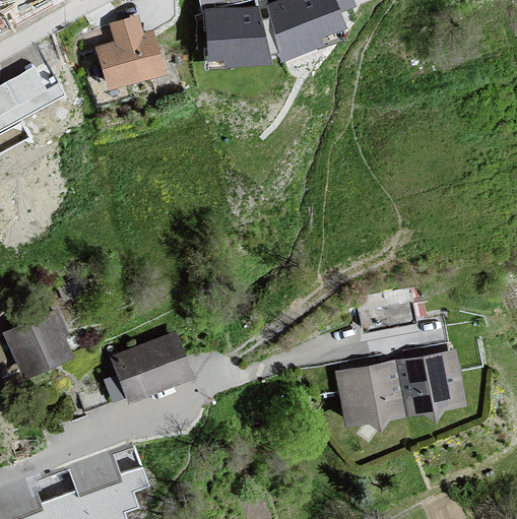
[(252,0),(199,0),(202,58),(271,55),(269,9),(253,9),(252,0)]
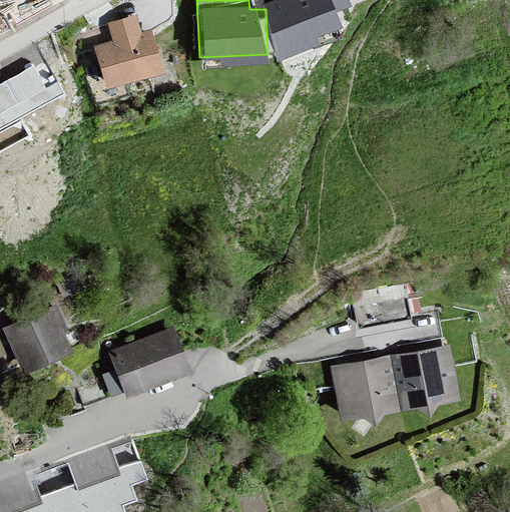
[(260,0),(276,50),(315,37),(312,26),(349,15),(343,0),(260,0)]
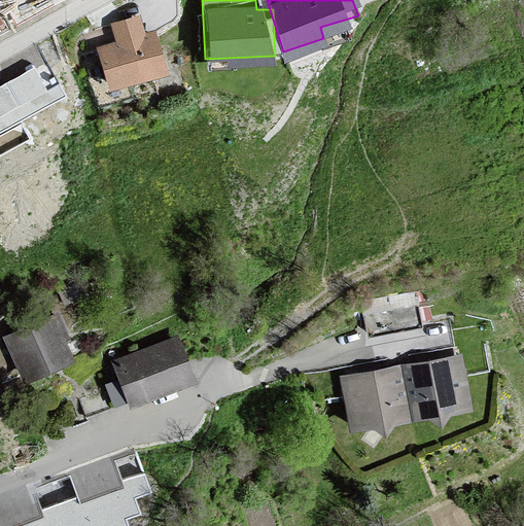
[(98,46),(109,91),(168,75),(158,33),(146,35),(141,15),(111,23),(116,41),(98,46)]
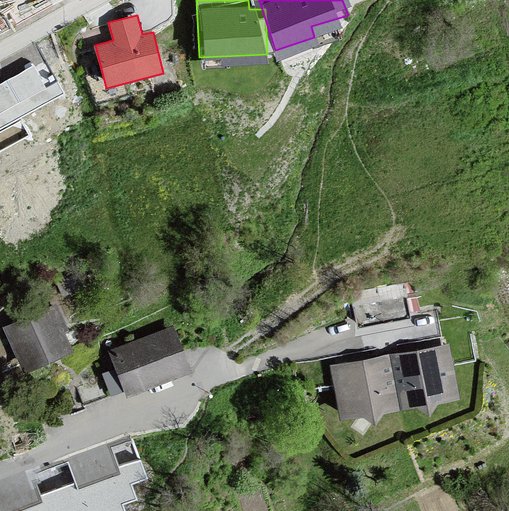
[(10,107),(56,87),(45,62),(0,82),(0,84),(10,107)]
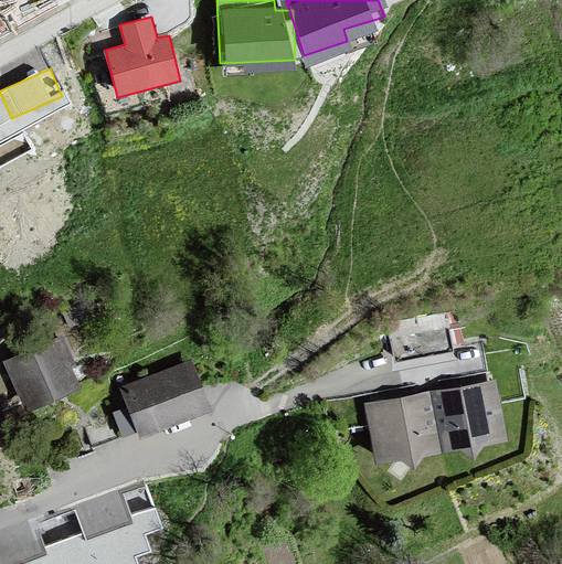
[(380,320),(385,358),(447,349),(442,311),(380,320)]
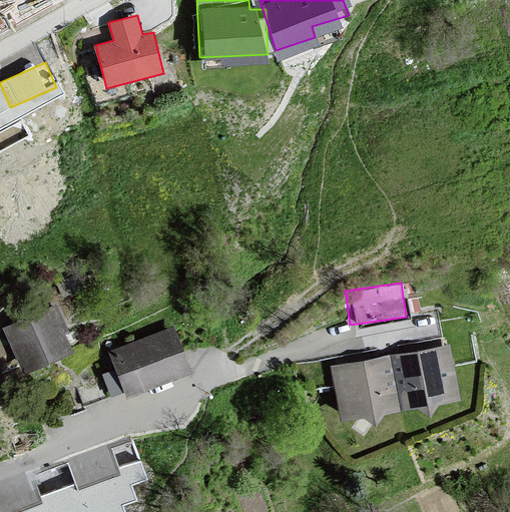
[(54,304),(1,327),(21,374),(74,351),(54,304)]
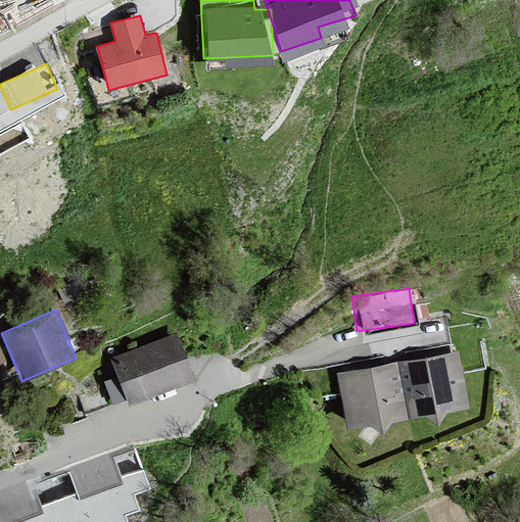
[(174,333),(108,358),(128,407),(193,382),(174,333)]
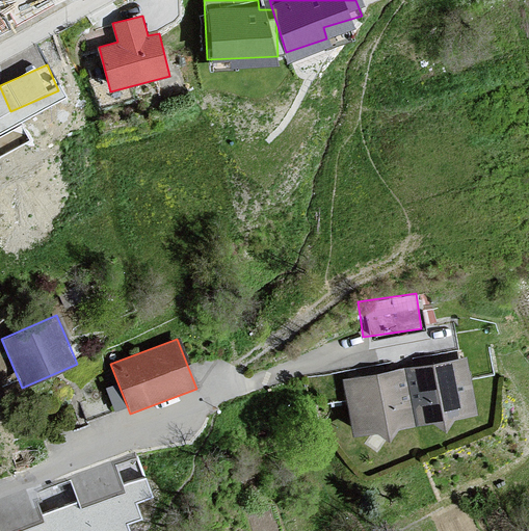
[(468,359),(404,371),(417,430),(479,418),(468,359)]
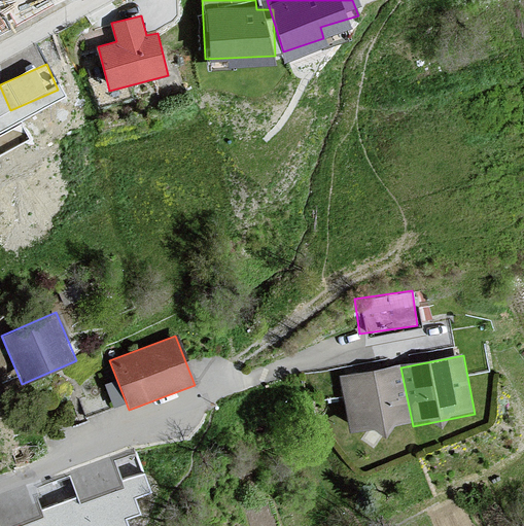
[(400,367),(338,379),(349,441),(413,426),(400,367)]
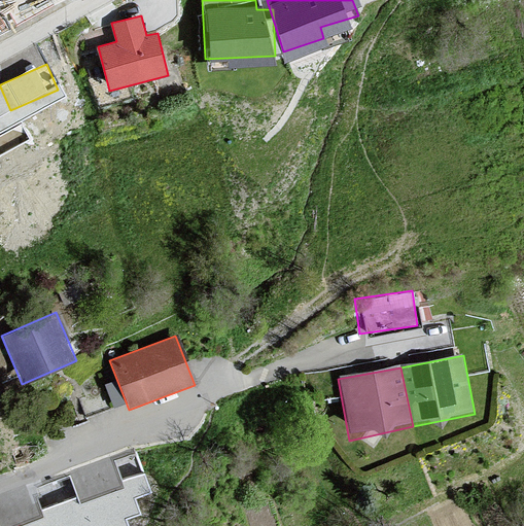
[(142,472),(0,519),(0,525),(126,525),(121,512),(136,506),(131,491),(147,486),(142,472)]
